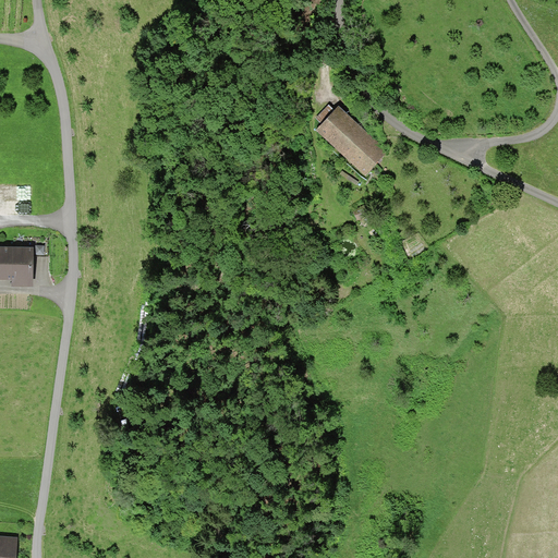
[(322,124),(335,110),(329,105),(316,118),(322,124)]
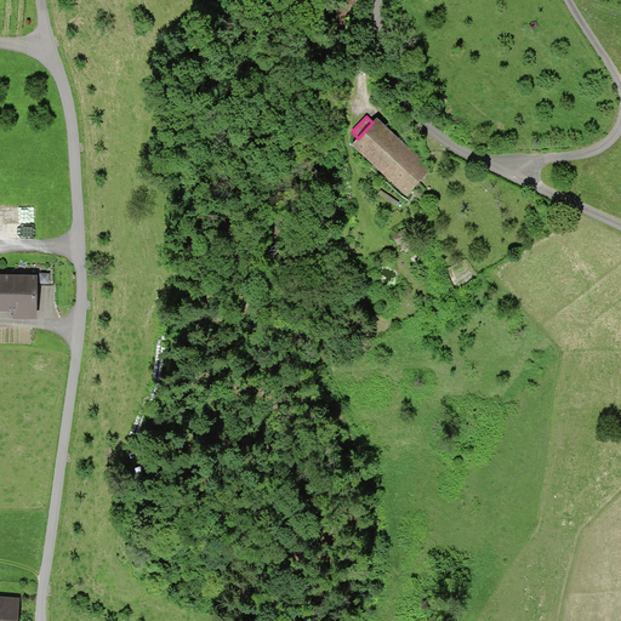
[(358,138),(352,146),(408,195),(433,169),(377,118),(372,123),(358,138)]
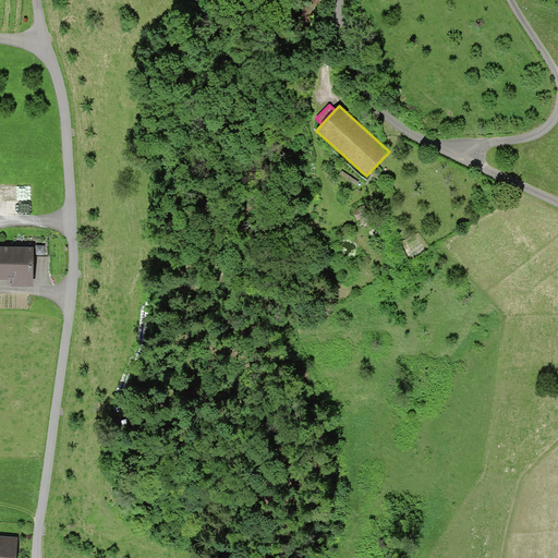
[(362,207),(352,211),(358,220),(366,215),(362,207)]
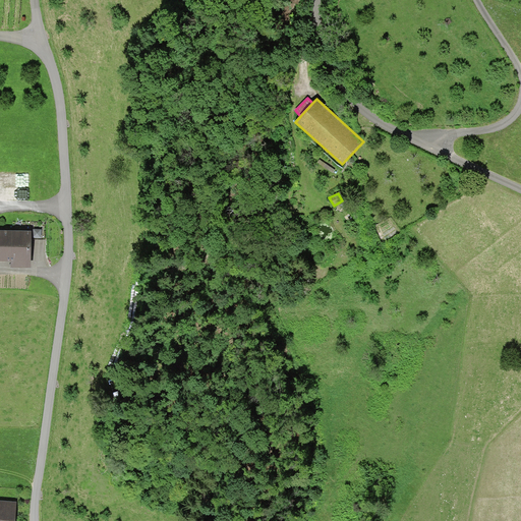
[(0,229),(0,259),(11,261),(11,268),(31,268),(32,231),(0,229)]
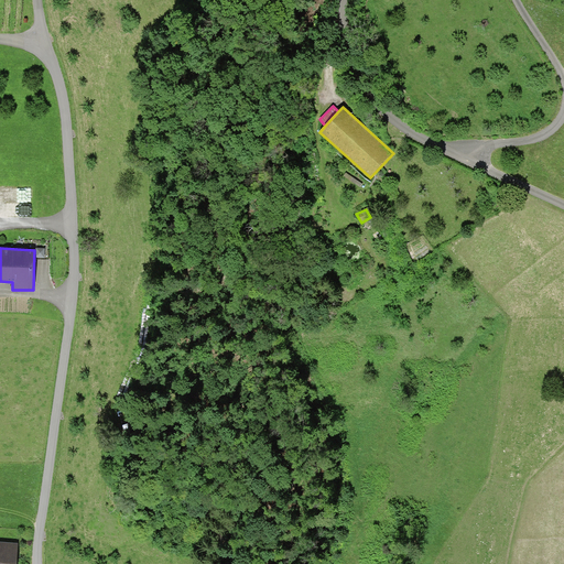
[(0,563),(17,563),(19,543),(0,541),(0,563)]
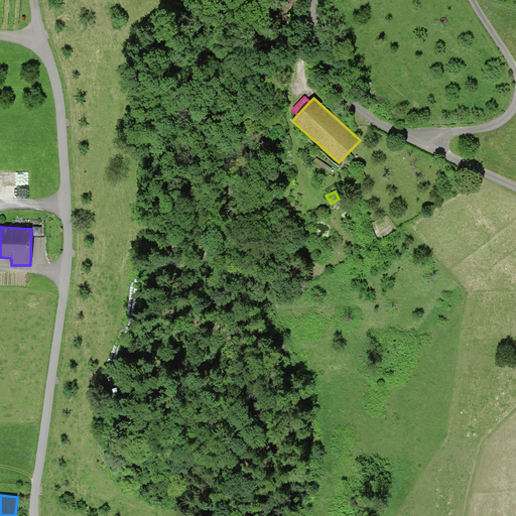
All buildings are outlined.
